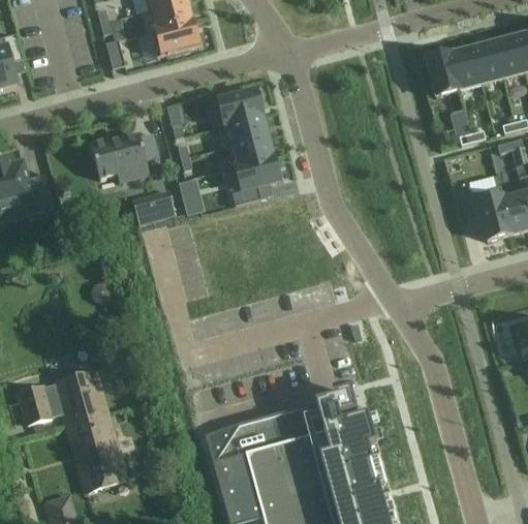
[(186,0),(144,0),(147,11),(152,10),(152,9),(186,0)]
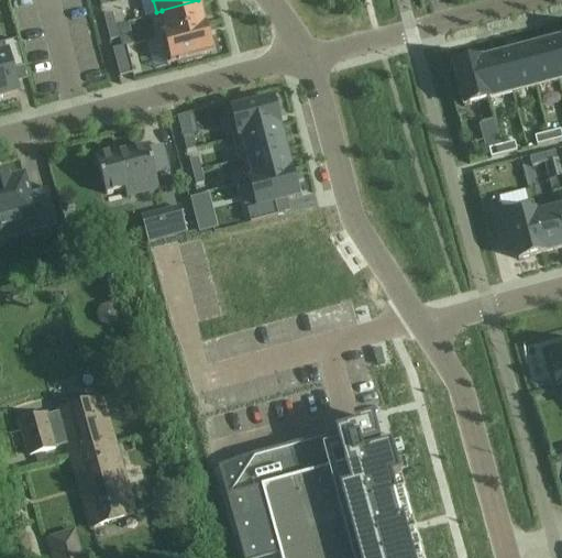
[(162,10),(162,11),(167,30),(167,31),(204,21),(198,0),(162,10)]
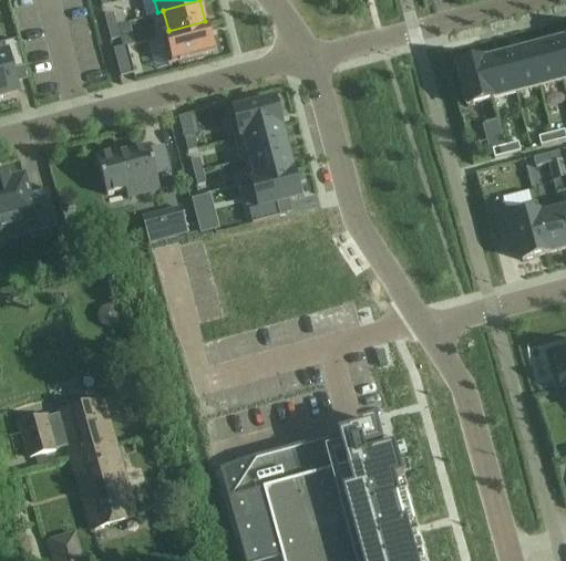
[(103,11),(106,24),(115,22),(112,9),(103,11)]
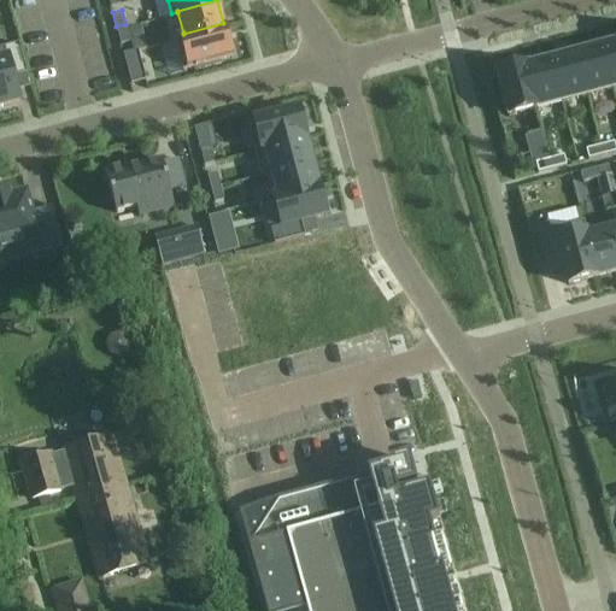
[(223,23),(183,34),(183,33),(174,35),(182,66),(232,53),(223,23)]
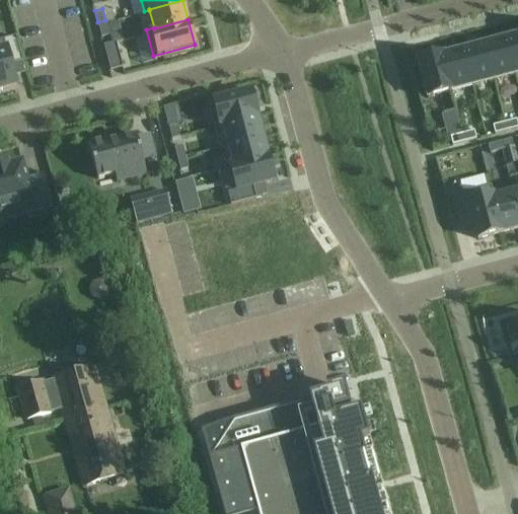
[(108,31),(105,20),(97,22),(100,33),(108,31)]
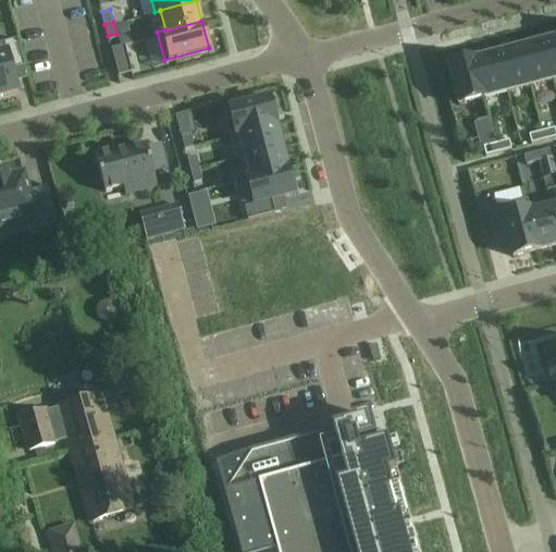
[(23,62),(15,35),(0,39),(0,92),(16,88),(10,65),(23,62)]
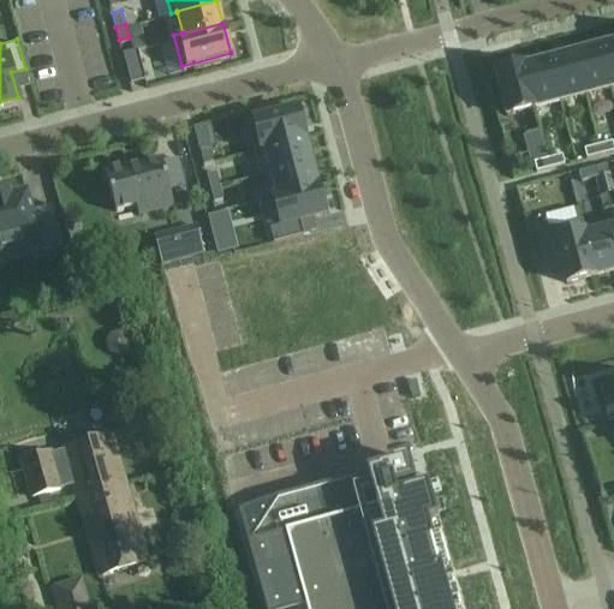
[(613,39),(597,43),(609,84),(613,83),(613,39)]
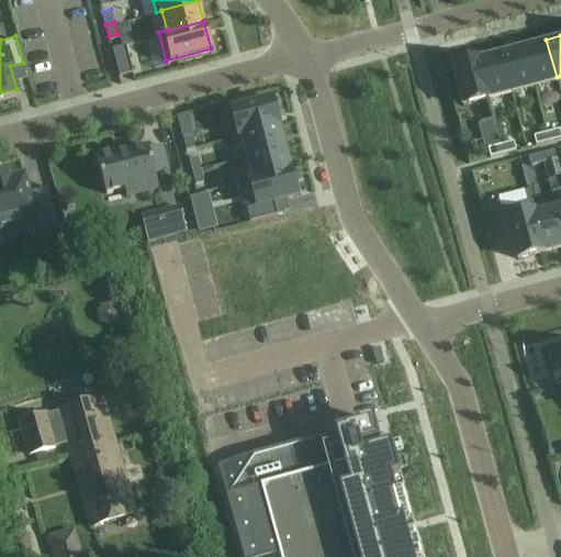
[(524,45),(534,84),(557,77),(546,40),(524,45)]
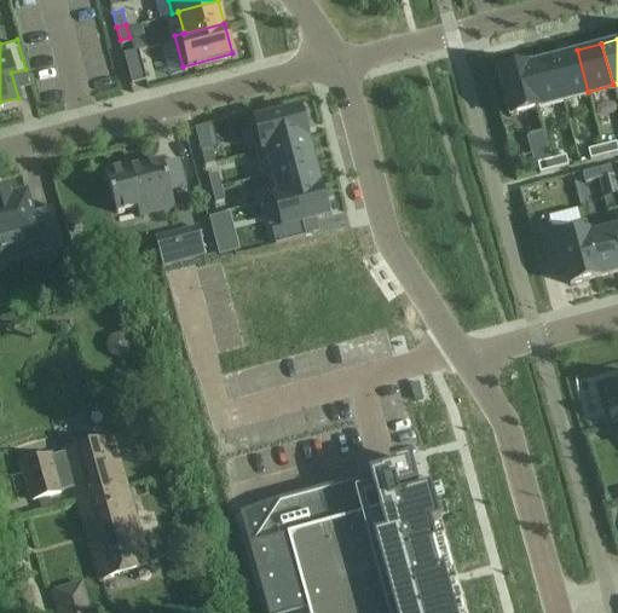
[(145,76),(137,46),(122,51),(131,80),(145,76)]
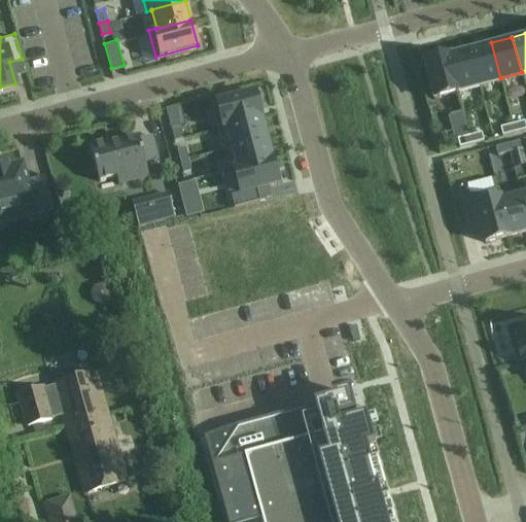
[(469,48),(479,83),(500,78),(491,42),(469,48)]
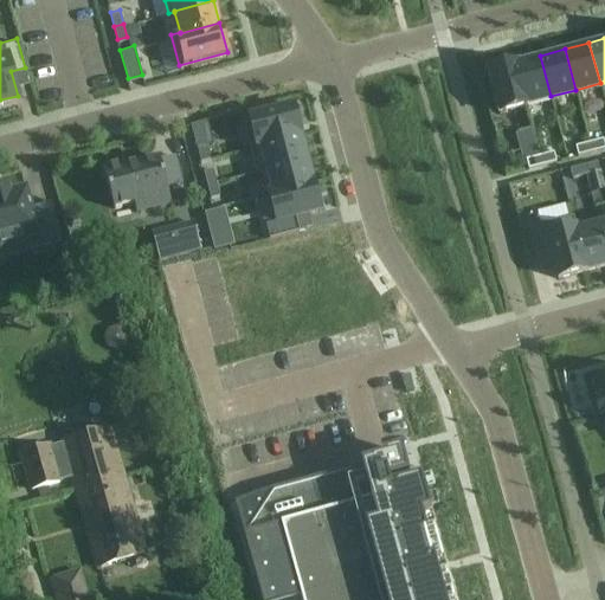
[(515,60),(514,60),(526,103),(551,96),(540,56),(516,62),(515,60)]
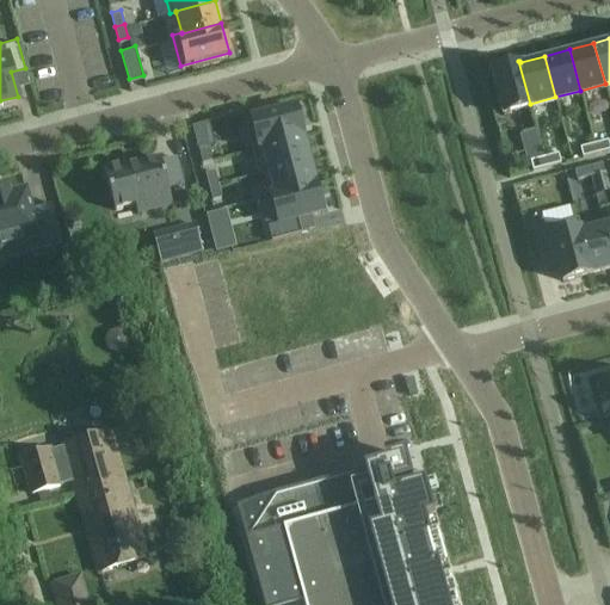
[(495,94),(498,94),(503,111),(530,104),(518,61),(491,68),(494,81),(492,82),(495,94)]
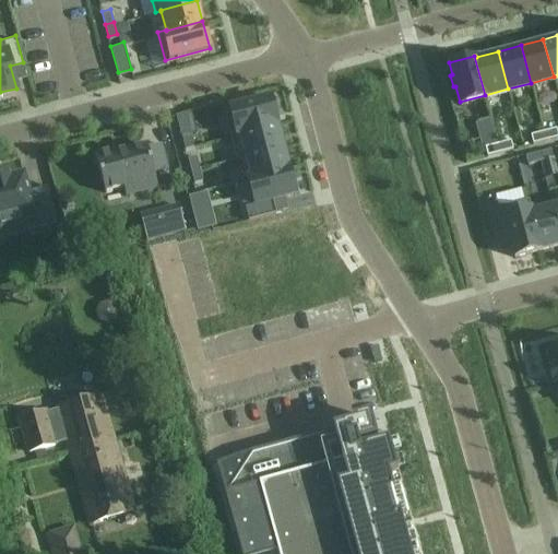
[(236,132),(275,121),(269,95),(244,102),(244,98),(234,102),(235,104),(229,105),(236,131),(236,132)]
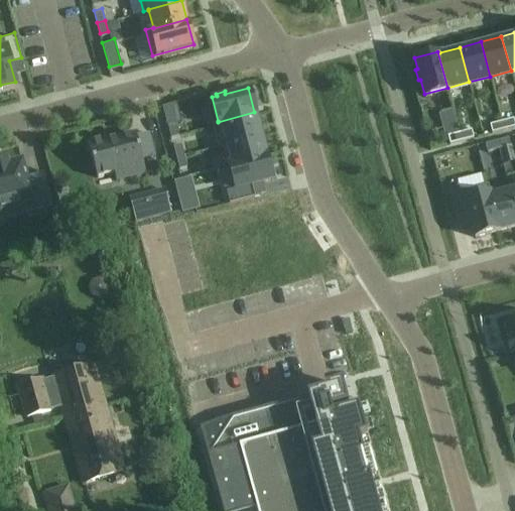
[(260,132),(254,112),(218,122),(218,121),(212,122),(218,144),(222,143),(222,142),(260,132)]
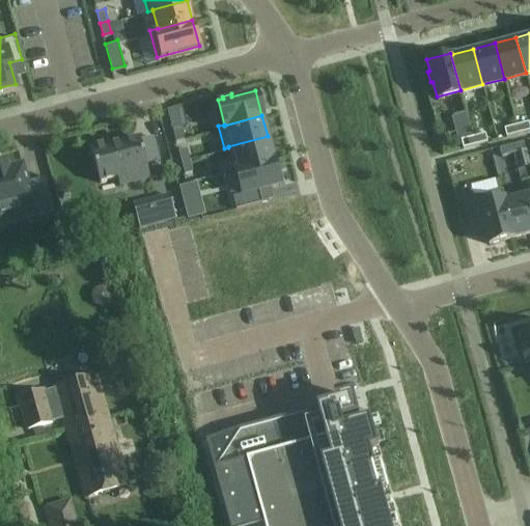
[(518,130),(529,127),(527,118),(515,121),(518,130)]
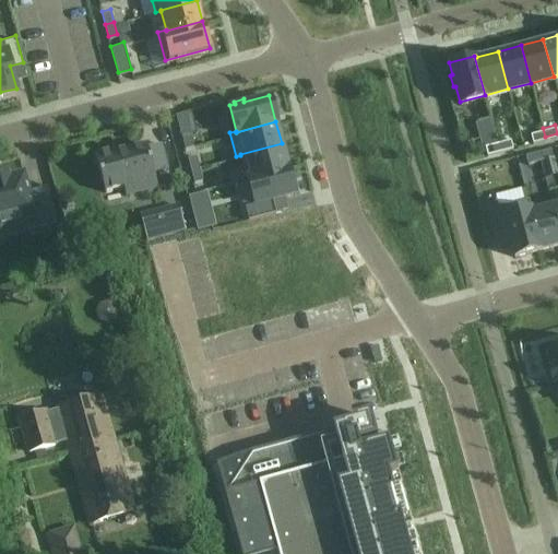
[(543,128),(530,131),(532,140),(545,137),(543,128)]
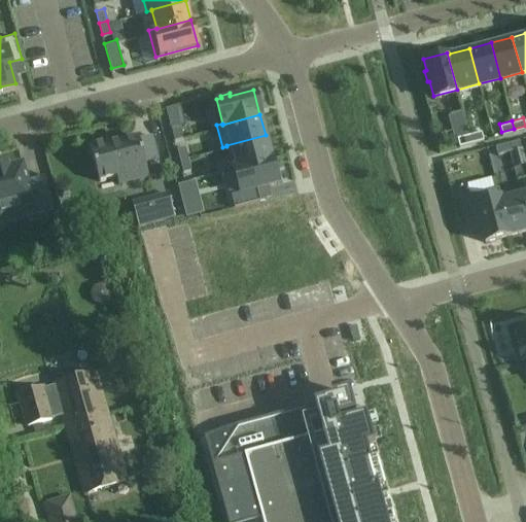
[(166,139),(174,137),(171,125),(163,127),(166,139)]
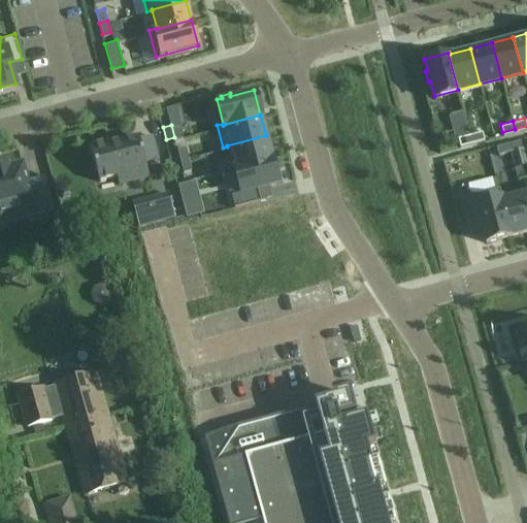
[(484,137),(482,129),(469,132),(471,140),(484,137)]
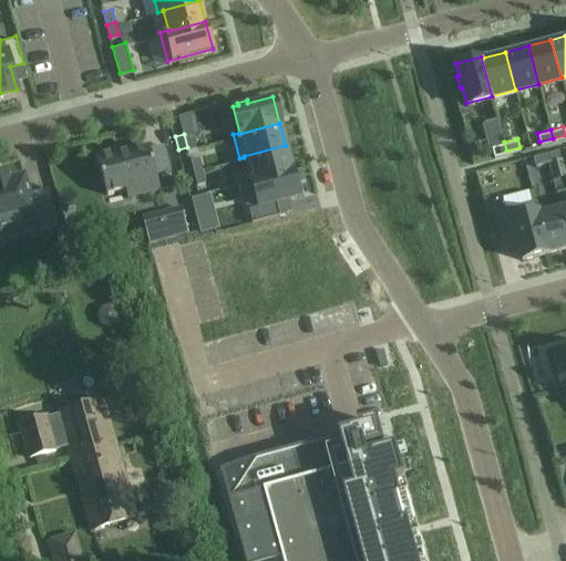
[(506,151),(504,142),(491,145),(493,154),(506,151)]
